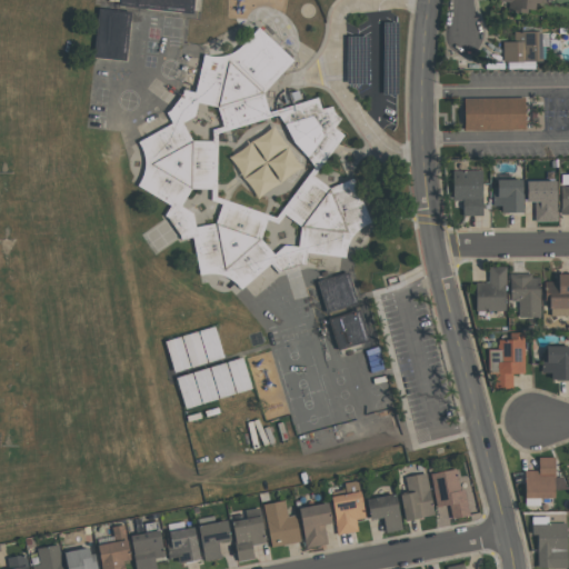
[(197,0),(196,13),(122,6),(122,2),(111,1),(111,0),(197,0)]
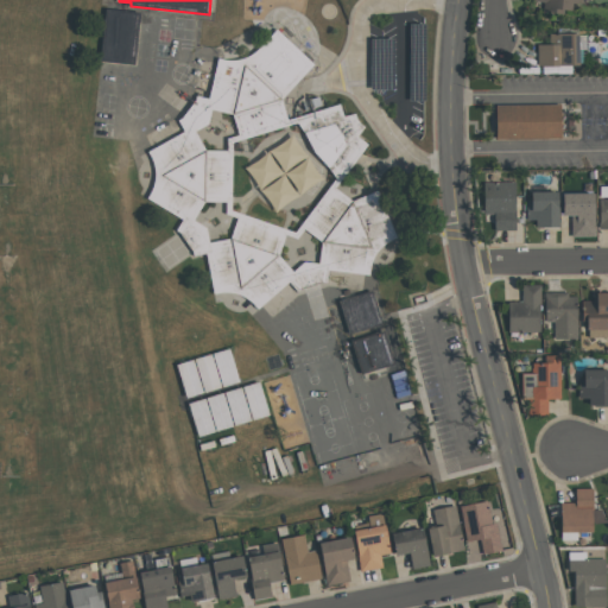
[(582,0),(582,4),(575,2),(575,10),(567,10),(567,14),(545,12),(546,1),(534,0),(582,0)]
